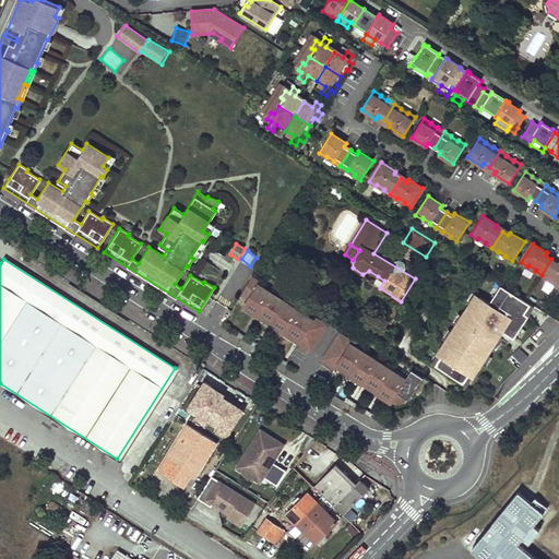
[(558,261),(558,263),(551,259),(542,275),(548,280),(549,278),(556,283),(555,284),(558,286),(558,261)]
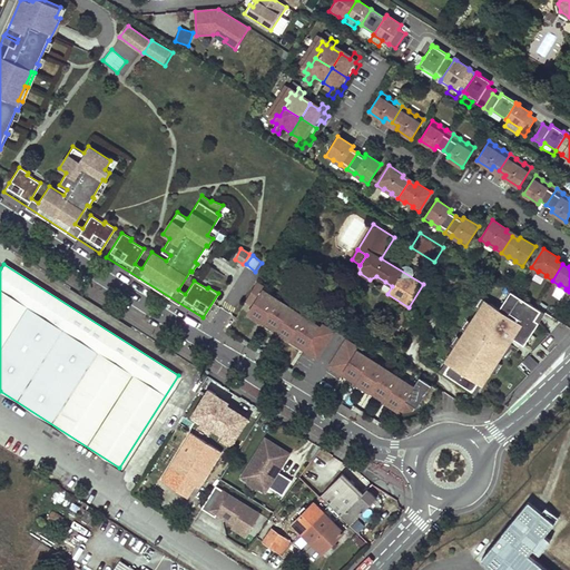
[(392,286),(385,282),(381,290),(387,294),(392,286)]
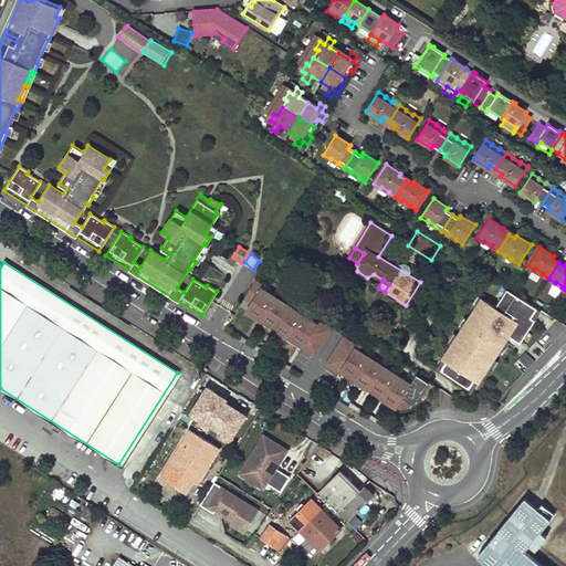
[(315,356),(332,331),(320,323),(318,325),(313,322),(295,310),(290,306),(259,287),(254,283),(244,299),(252,303),(248,310),(305,346),(303,348),(315,356)]
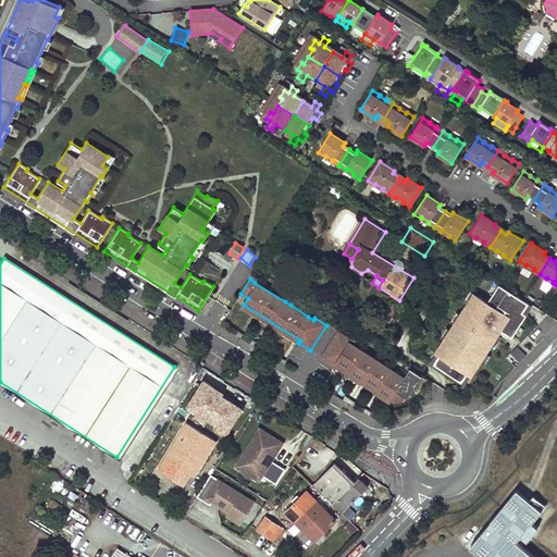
[(533,306),(500,285),(487,302),(479,296),(472,305),(463,317),(457,325),(453,332),(446,341),(437,354),(441,357),(434,364),(462,383),(469,374),(472,376),(482,362),(489,354),(493,347),(499,339),(505,331),(514,337),(516,338),(532,317),(528,314),(533,306)]
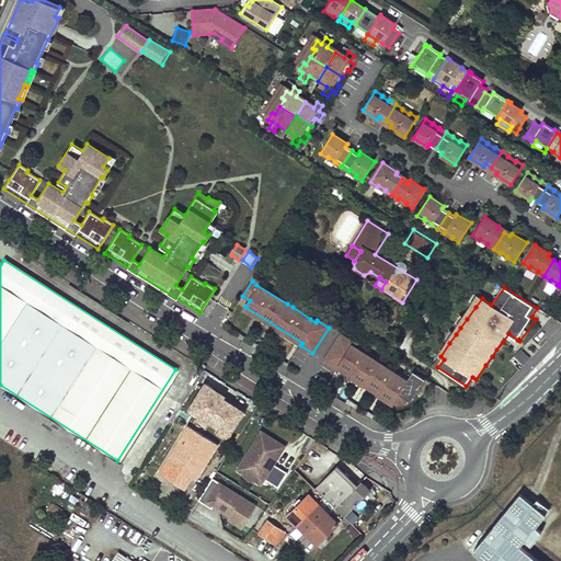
[(471,305),(476,307),(482,298),(478,295),(471,305)]
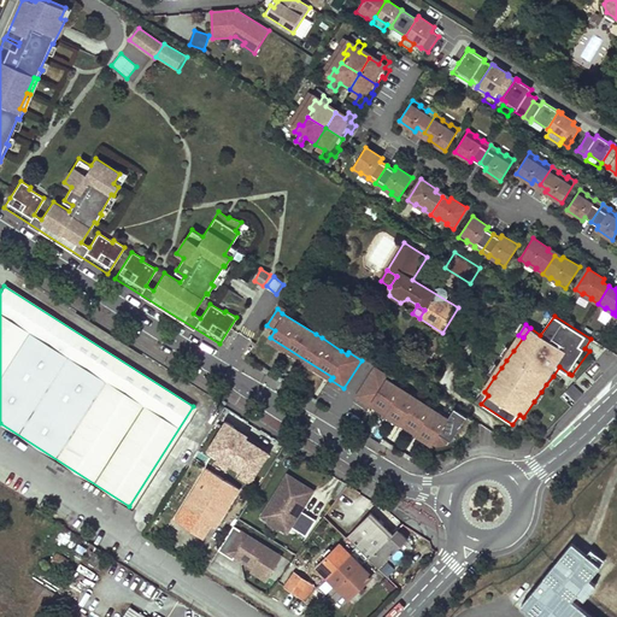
[(589,351),(595,342),(591,339),(585,348),(589,351)]
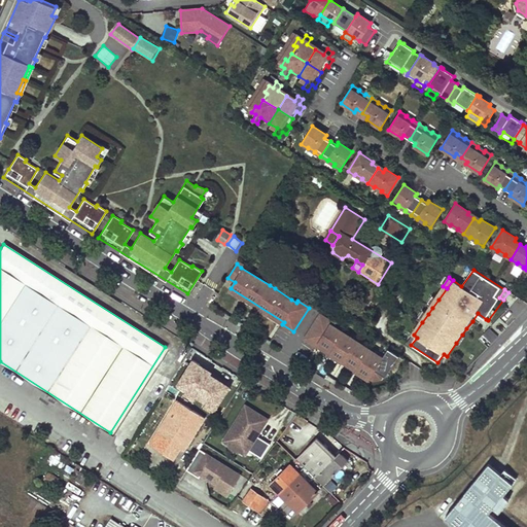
[(429,306),(432,308),(438,300),(435,296),(429,306)]
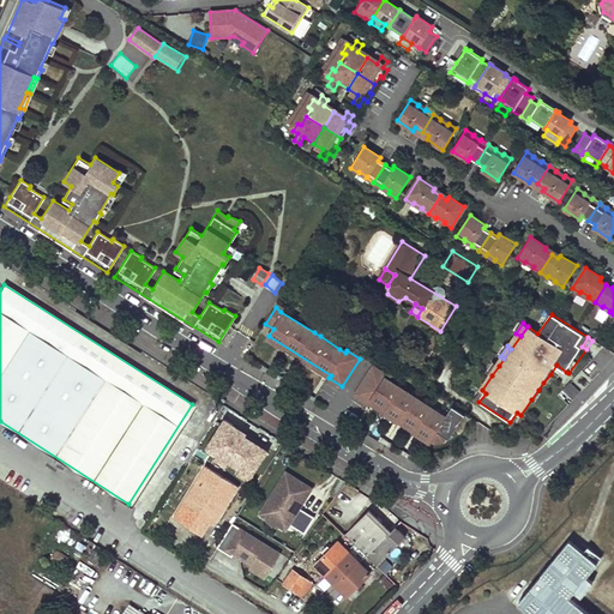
[(488,372),(492,375),(499,366),(495,362),(488,372)]
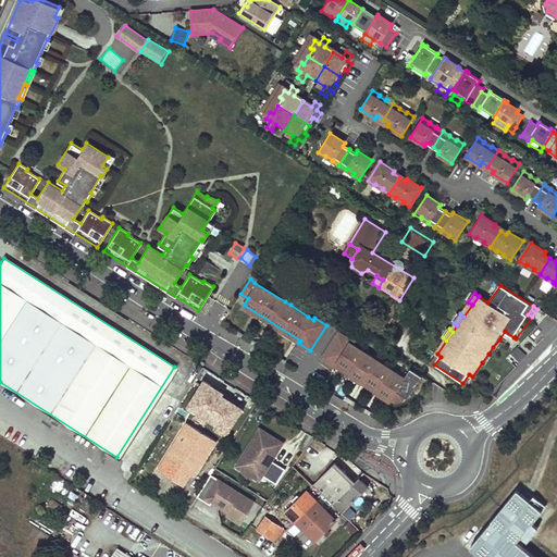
[(514,337),(505,331),(499,339),(504,343),(508,345),(514,337)]
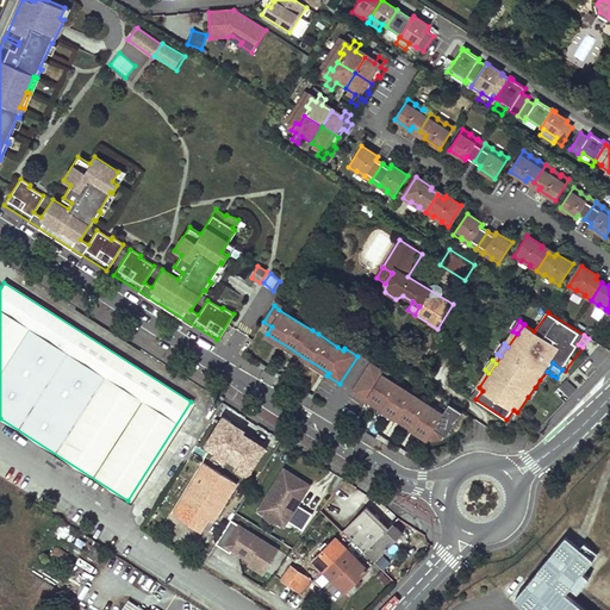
[(372,365),(354,393),(367,402),(369,398),(430,437),(435,429),(447,436),(464,412),(450,404),(444,415),(434,409),(429,404),(419,399),(408,392),(390,379),(384,375),(385,373),(372,365)]
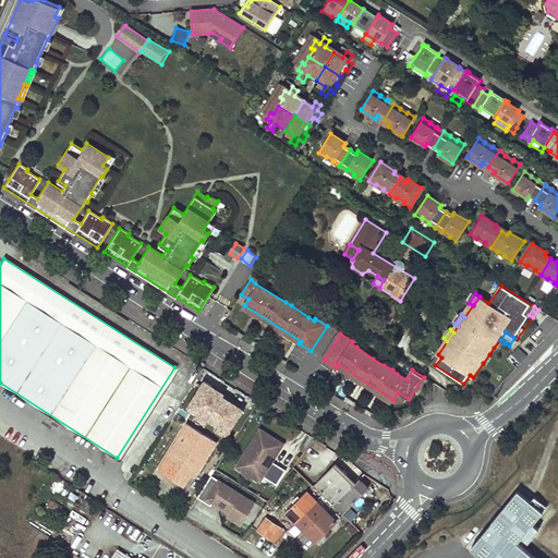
[(505,343),(500,340),(494,348),(499,352),(505,343)]
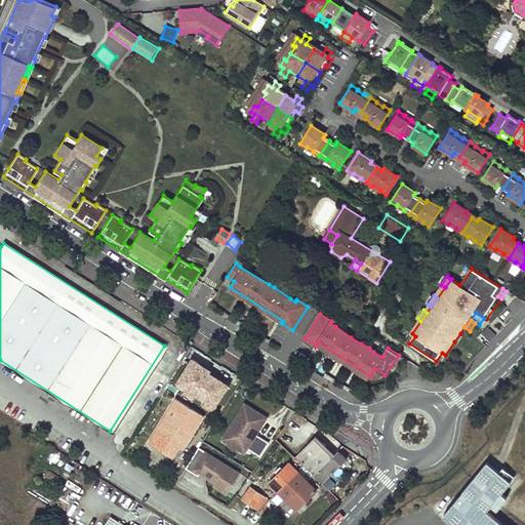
[(488,327),(482,333),(491,341),(497,335),(488,327)]
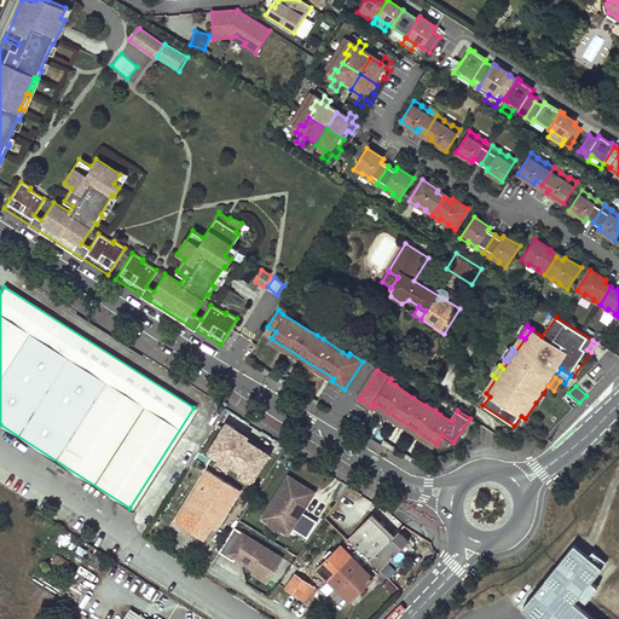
[(486,393),(479,403),(482,405),(490,397),(486,393)]
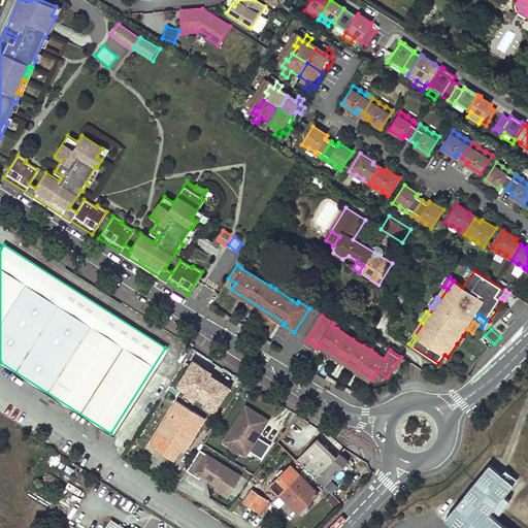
[(463,335),(457,343),(462,347),(468,338),(463,335)]
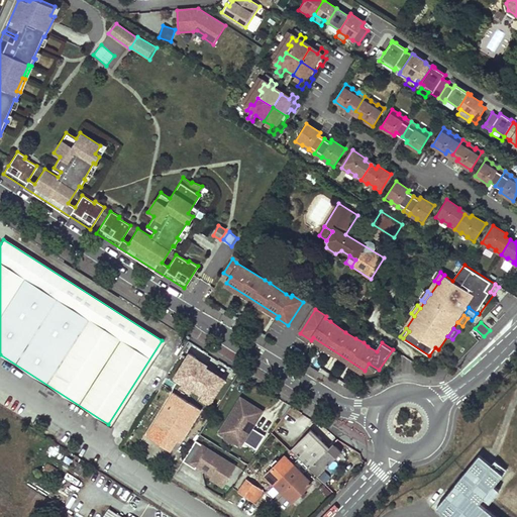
[(210,407),(229,370),(184,347),(173,370),(176,372),(172,380),(202,395),(199,401),(210,407)]
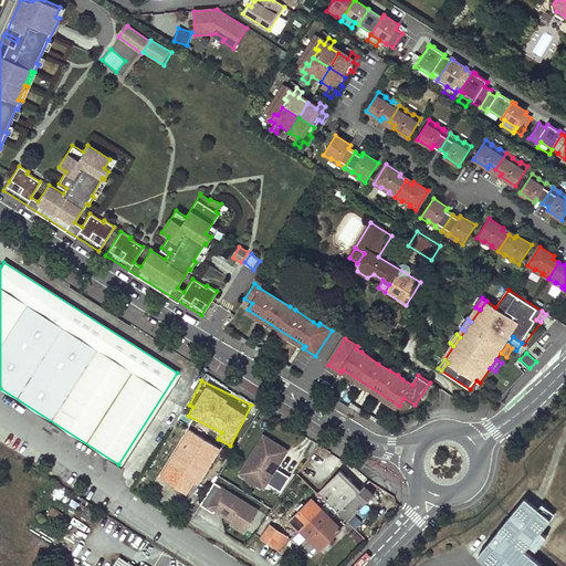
[(470,389),(473,391),(480,383),(477,380),(470,389)]
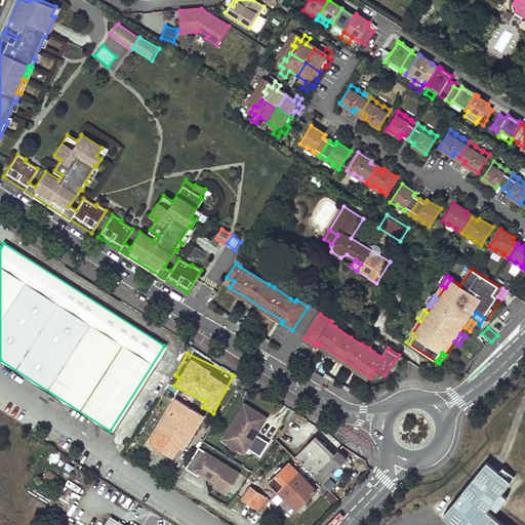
[(149,443),(172,458),(179,447),(183,442),(187,444),(204,415),(177,399),(172,407),(176,410),(166,427),(162,423),(149,443)]
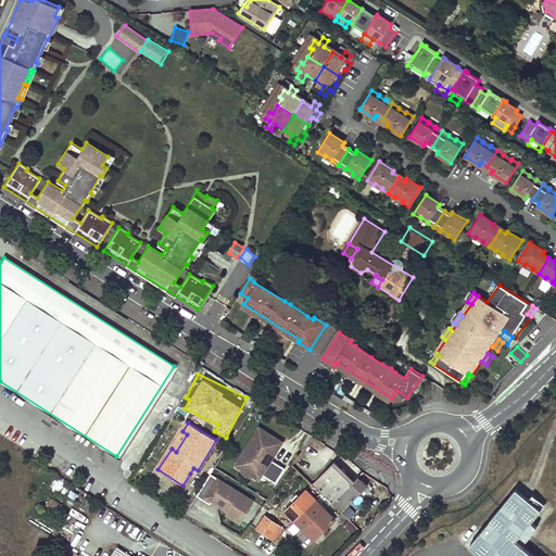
[(182,431),(172,449),(176,452),(187,434),(182,431)]
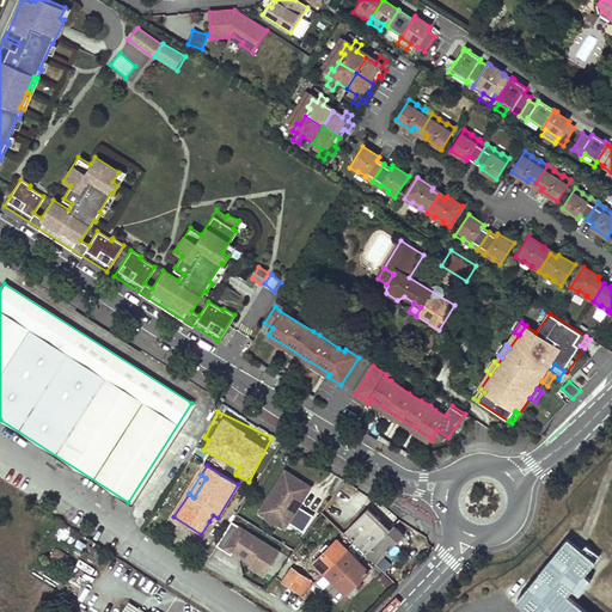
[(294,506),(304,490),(282,476),(258,515),(265,520),(265,524),(273,528),(276,527),(283,532),(286,528),(300,538),(311,521),(295,512),(288,508),(291,505),(294,506)]
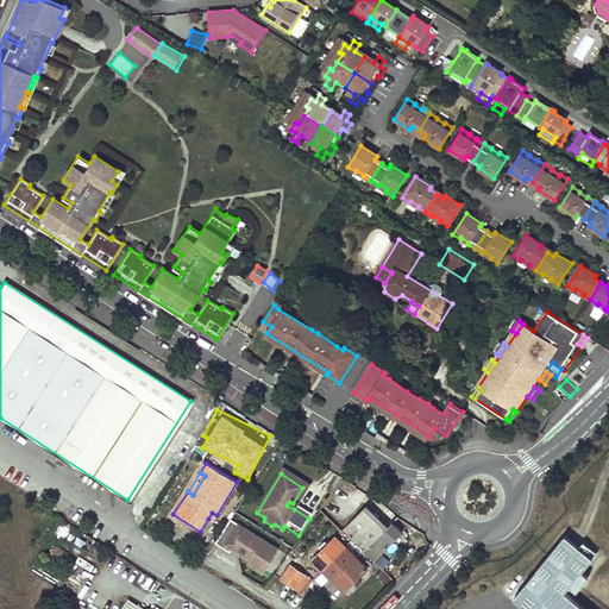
[(302,488),(293,503),(289,502),(287,506),(294,509),(306,490),(302,488)]
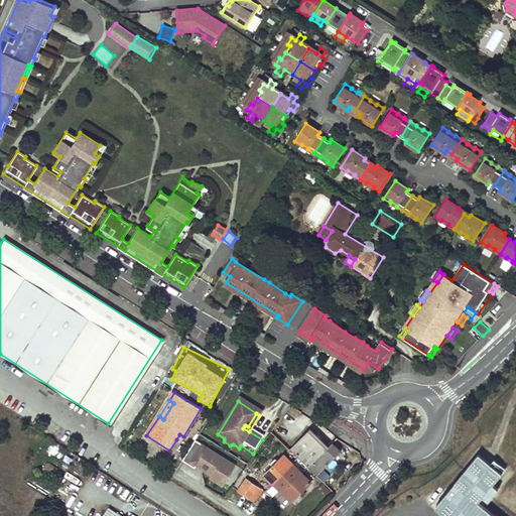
[(289,448),(317,476),(342,450),(333,442),(324,450),(304,431),(289,448)]
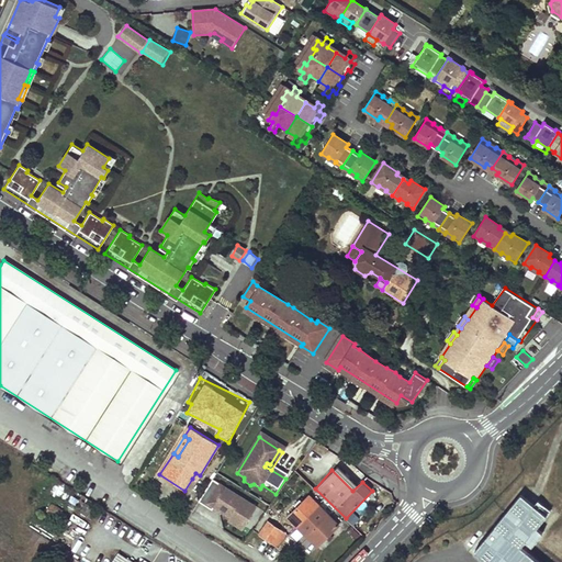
[(257,507),(213,480),(200,502),(199,502),(213,509),(214,507),(231,517),(245,527),(257,507)]
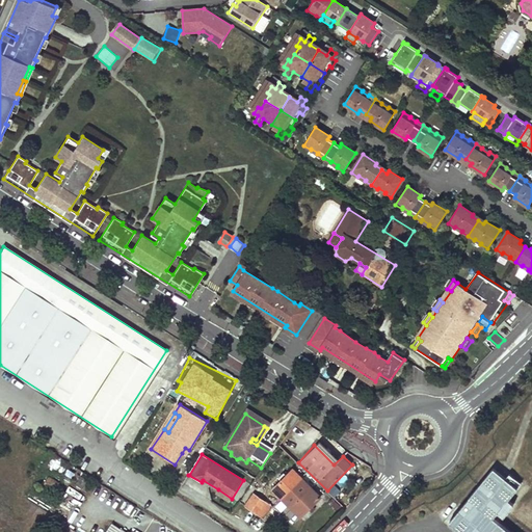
[(273,489),(300,517),(321,497),(293,470),(287,476),(284,473),(280,478),(282,480),(273,489)]
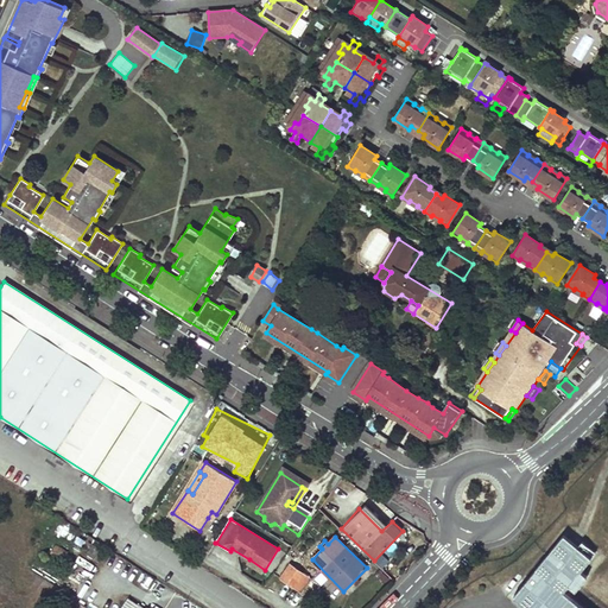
[(564,537),(514,597),(527,607),(584,607),(567,594),(594,561),(591,559),(596,553),(582,542),(577,548),(564,537)]
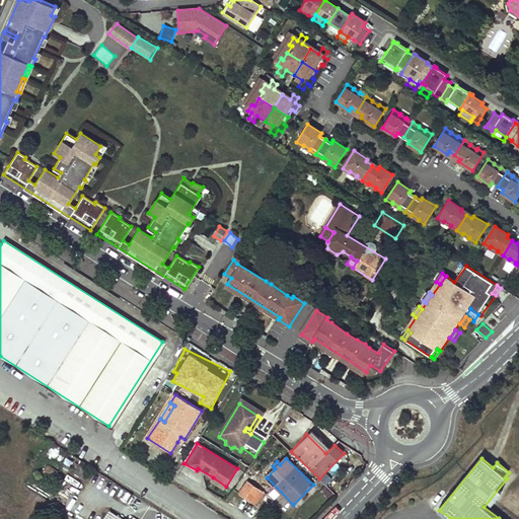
[(43,474),(52,480),(55,474),(57,470),(48,465),(43,474)]
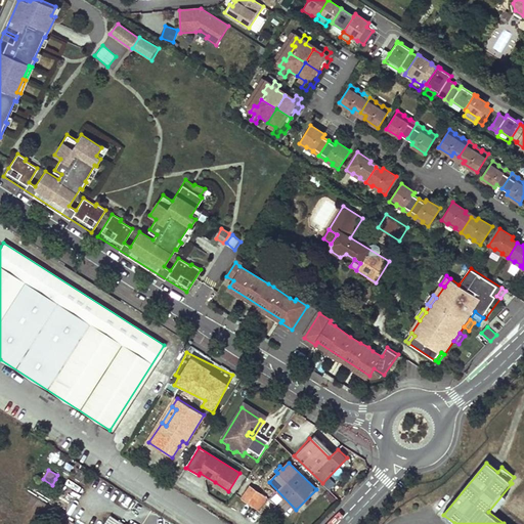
[(80,470),(75,477),(81,480),(86,473),(80,470)]
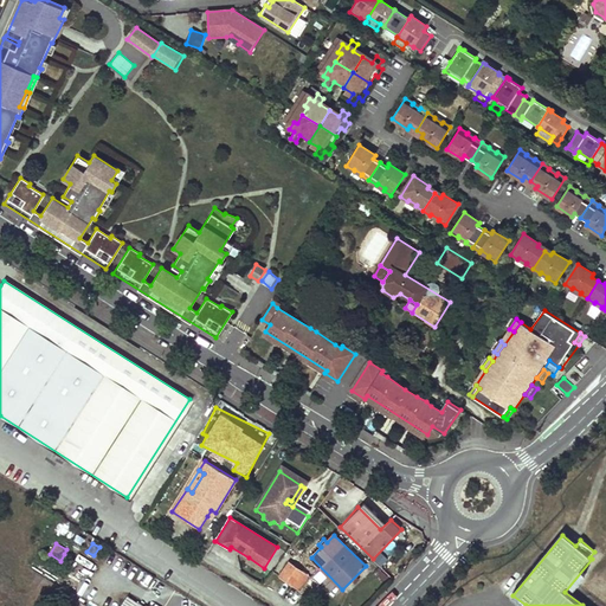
[(262,572),(264,568),(249,558),(247,561),(262,572)]
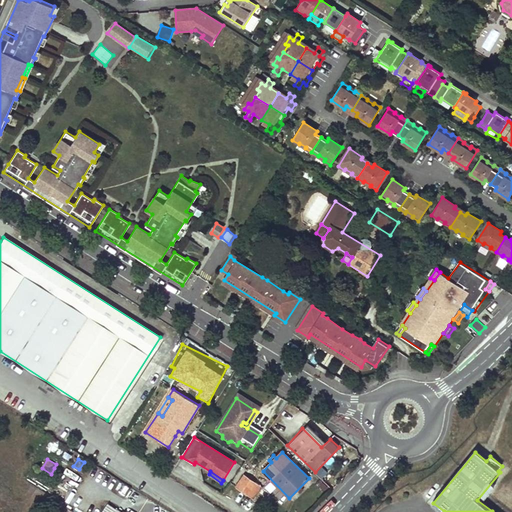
[(262,487),(244,476),(237,486),(254,498),(262,487)]
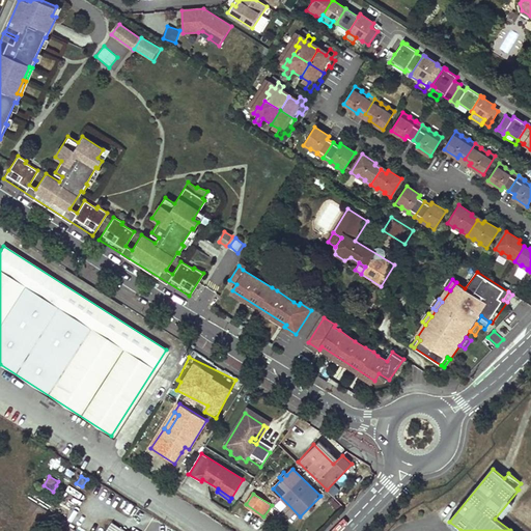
[(155,518),(136,506),(131,515),(148,528),(155,518)]
